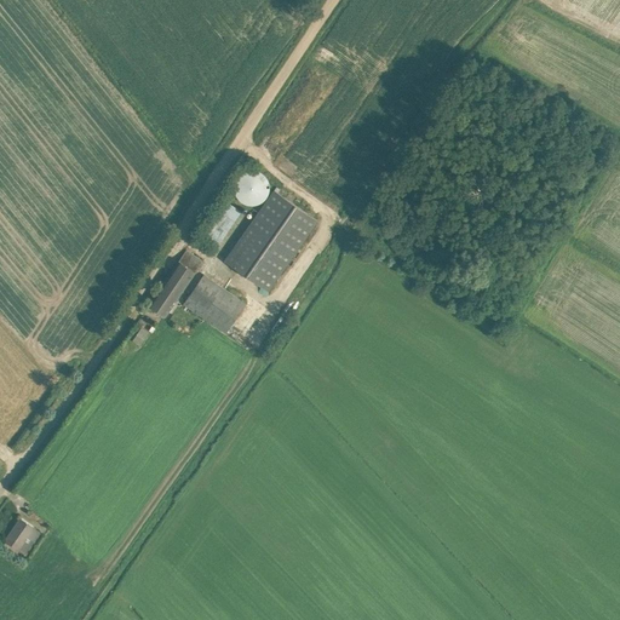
[(247,170),(242,172),(239,176),(237,177),(235,179),(235,182),(234,187),(234,189),(235,194),(236,197),(239,199),(240,201),(242,202),(246,205),(248,205),(252,205),(257,205),(259,204),(263,201),(267,197),(268,195),(269,191),(269,188),(269,184),(268,181),(267,178),(265,176),(263,173),(260,172),(257,171),(253,170),(250,170),(247,170)]
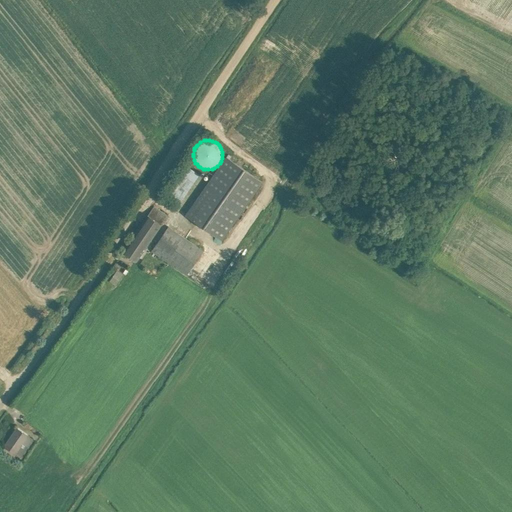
[(186,215),(221,240),(262,182),(226,157),(186,215)]
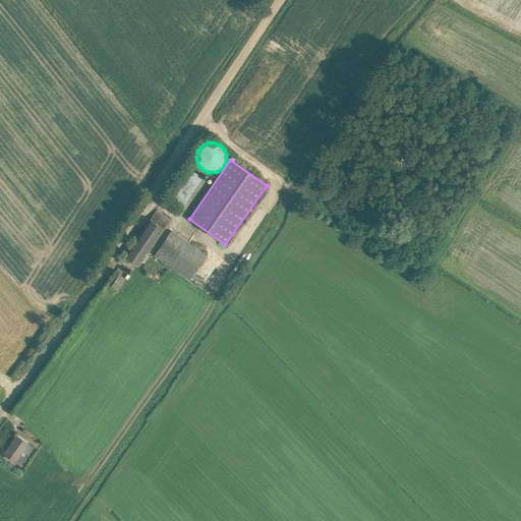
[(182,174),(197,185),(204,177),(188,167),(182,174)]
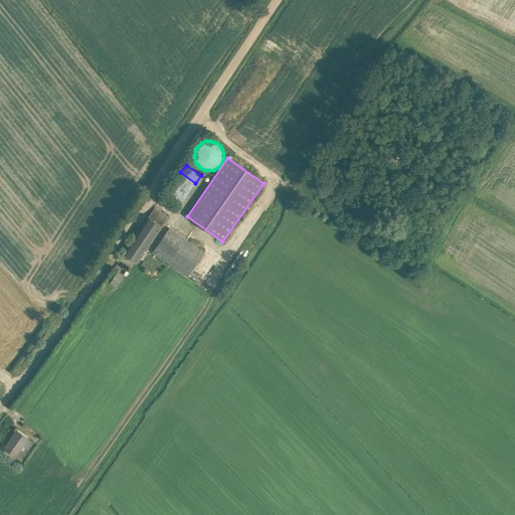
[(137,263),(168,216),(155,207),(124,253),(137,263)]
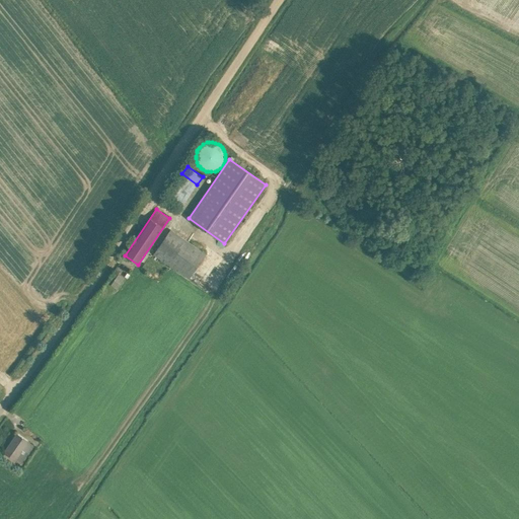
[(153,252),(191,279),(207,254),(169,229),(153,252)]
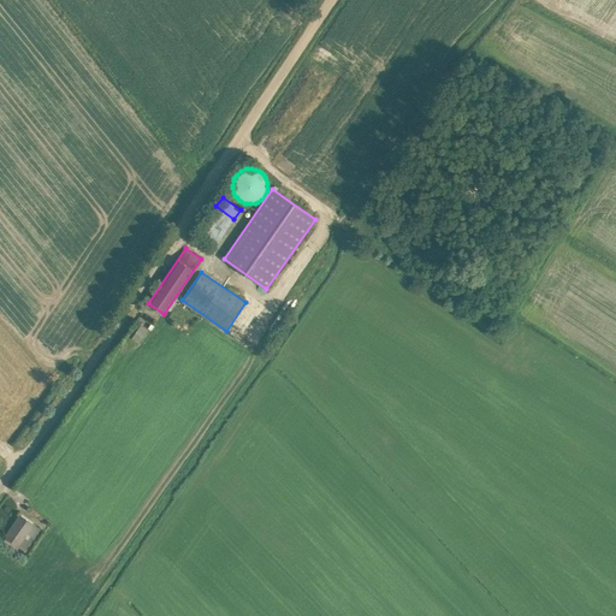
[(5,537),(18,546),(27,533),(33,538),(40,528),(21,515),(5,537)]
